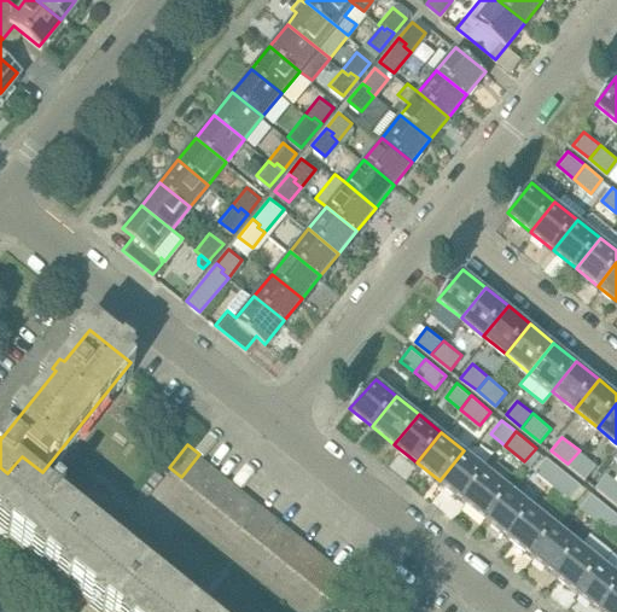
[(487,468),(464,450),(440,481),(463,499),(487,468)]
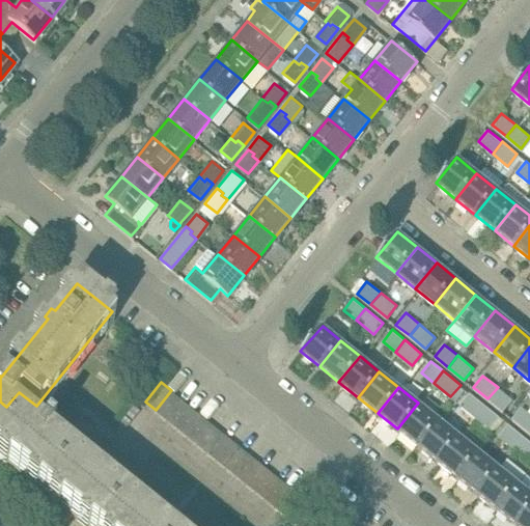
[(512,398),(498,387),(487,398),(502,411),(512,398)]
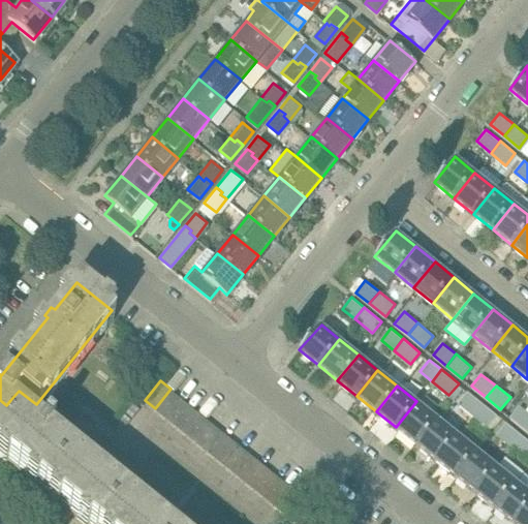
[(164,415),(180,397),(171,389),(155,408),(164,415)]
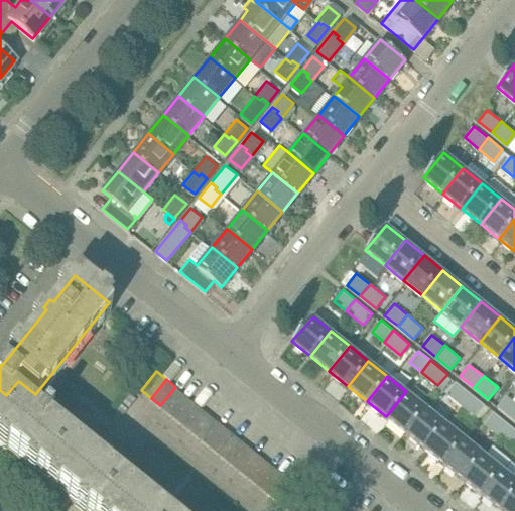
[(469,391),(456,381),(446,392),(460,402),(469,391)]
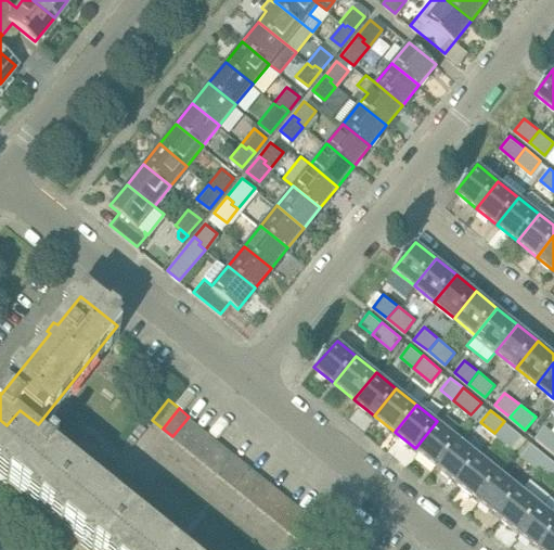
[(182,445),(198,424),(189,417),(172,436),(182,445)]
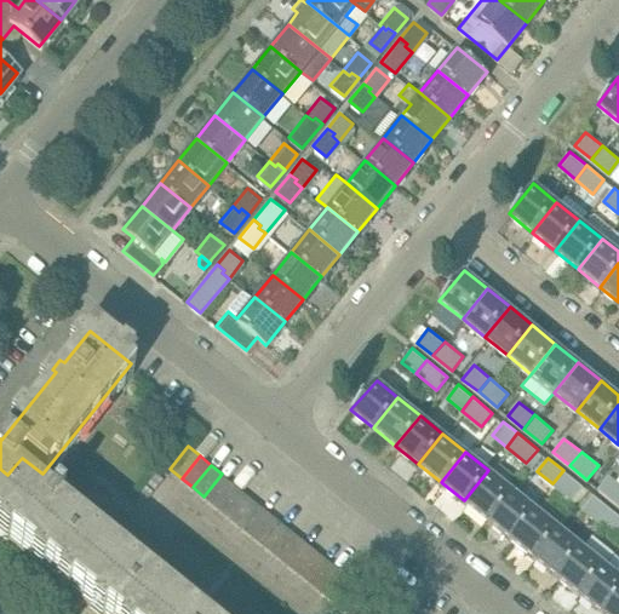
[(0,527),(108,613),(193,613),(57,504),(59,500),(53,494),(50,499),(12,469),(7,475),(0,469),(0,527)]
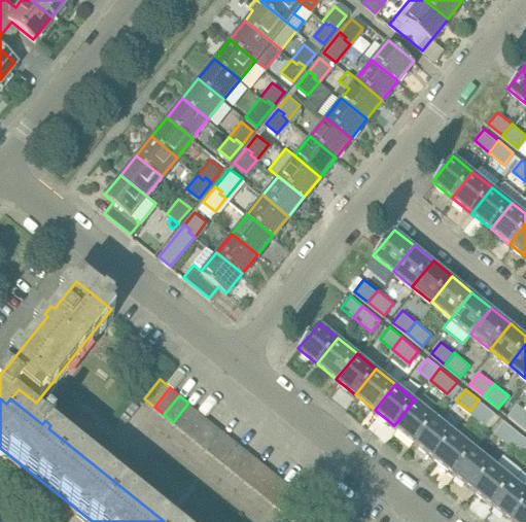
[(434,415),(415,399),(394,425),(414,441),(434,415)]
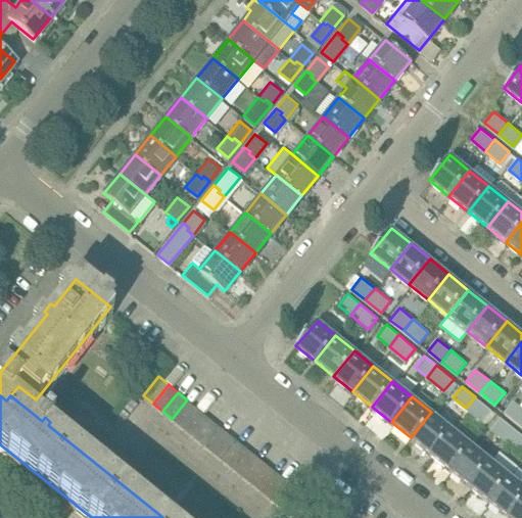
[(491,409),(475,396),(466,408),(482,421),(491,409)]
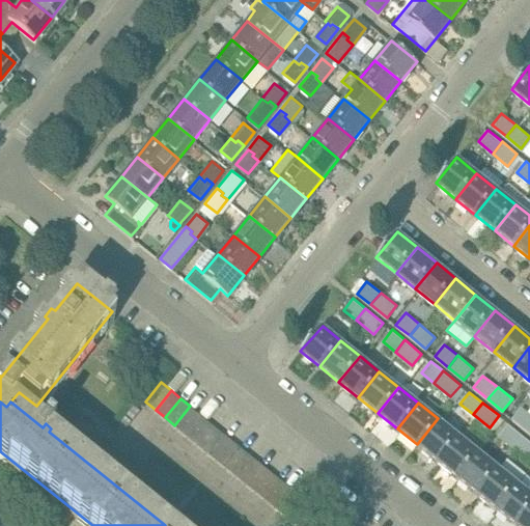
[(185,433),(200,414),(190,406),(174,425),(185,433)]
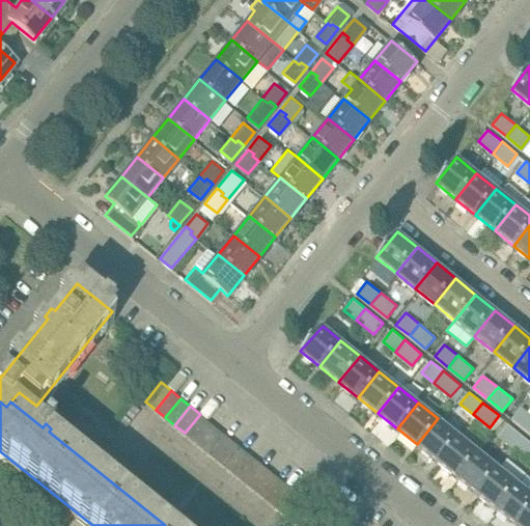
[(511,418),(527,431),(529,425),(529,413),(521,406),(511,418)]
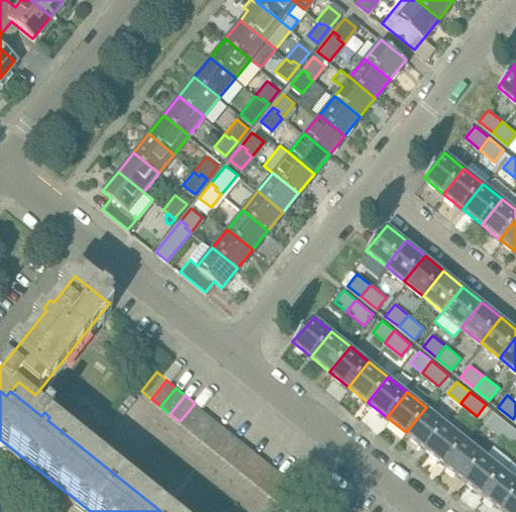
[(189,429),(204,410),(195,403),(180,421),(189,429)]
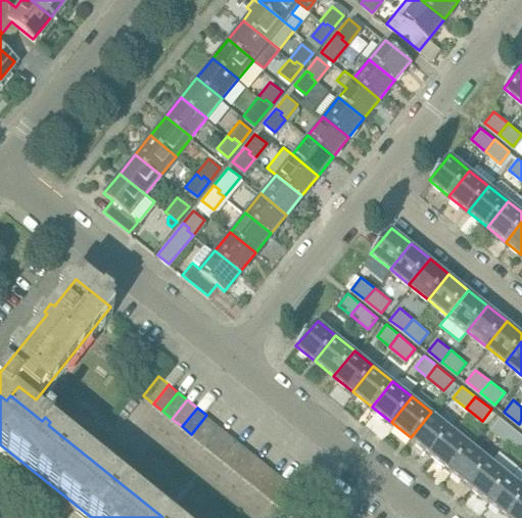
[(451,427),(431,412),(411,437),(430,453),(451,427)]
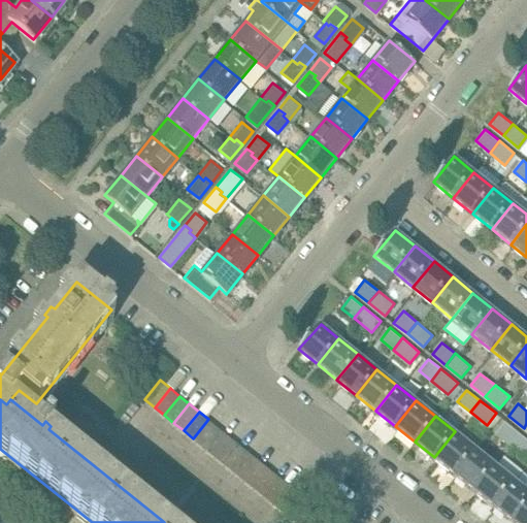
[(202,446),(218,427),(208,419),(193,438),(202,446)]
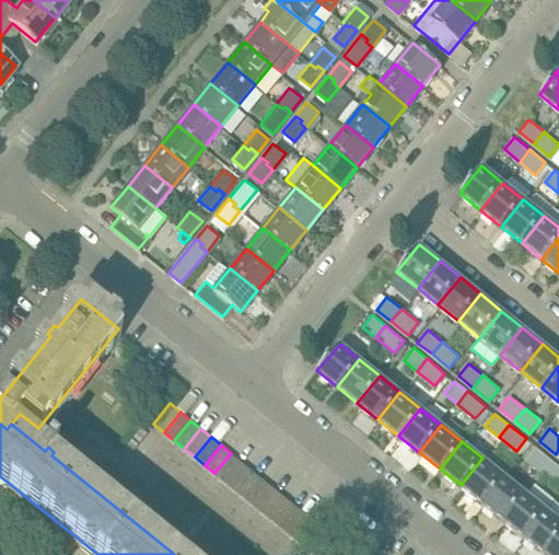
[(550,458),(535,446),(525,459),(540,470),(550,458)]
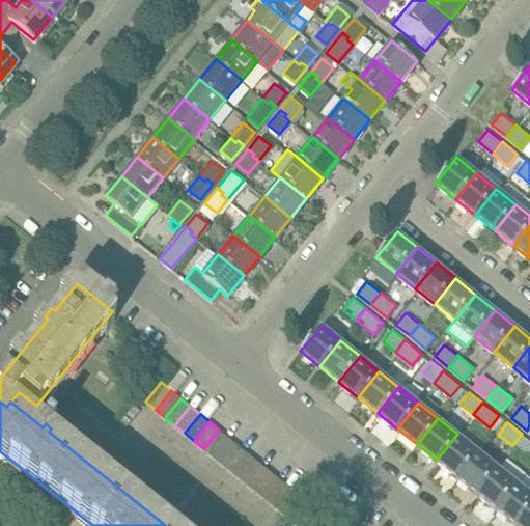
[(214,457),(229,437),(219,430),(203,448),(214,457)]
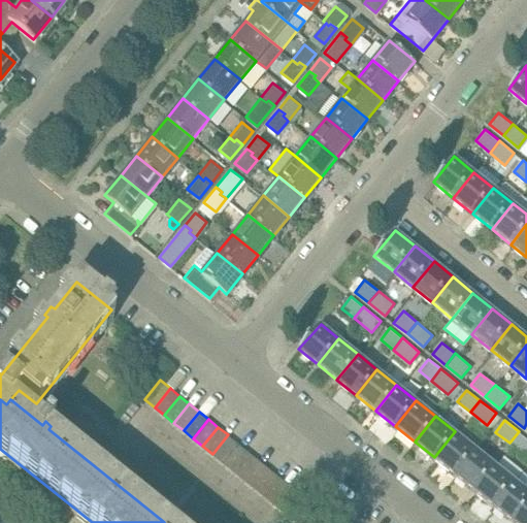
[(455,431),(434,457),(453,474),(474,447),(455,431)]
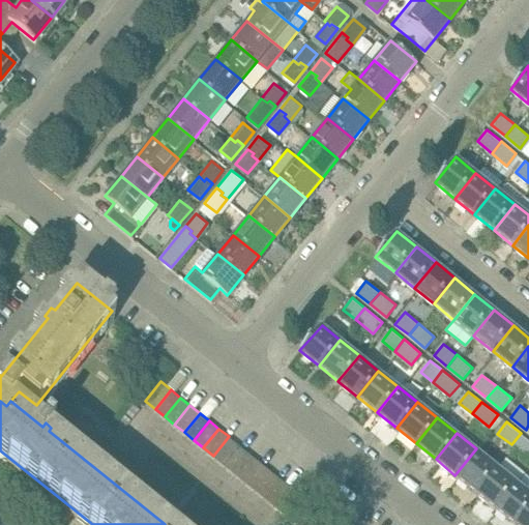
[(528,455),(528,439),(521,433),(511,444),(527,458),(528,455)]
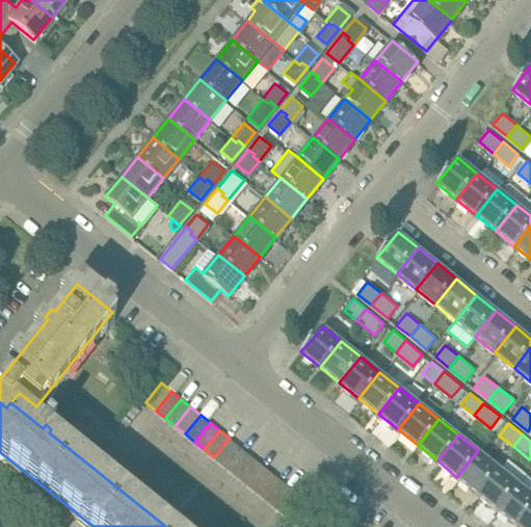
[(223,465),(239,446),(230,438),(214,457),(223,465)]
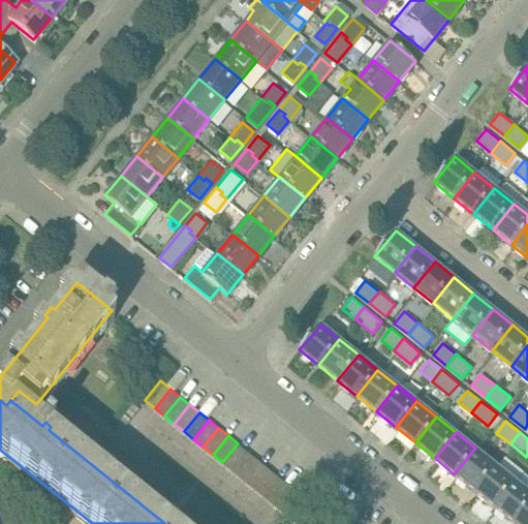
[(233,470),(248,451),(238,443),(222,462),(233,470)]
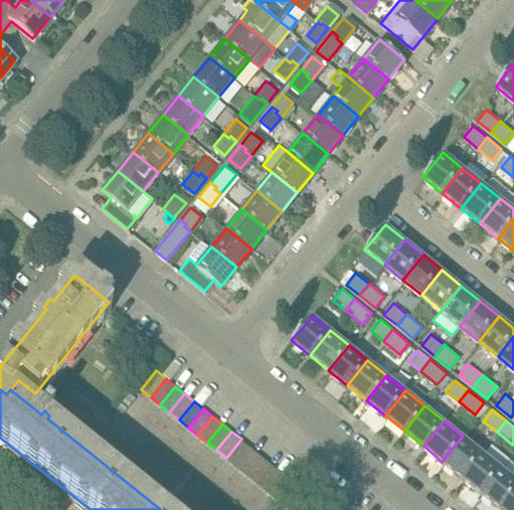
[(481,451),(463,436),(442,462),(461,477),(481,451)]
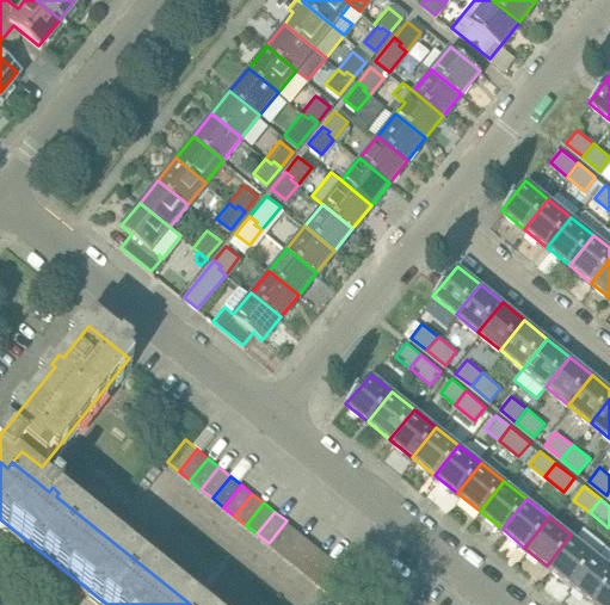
[(279,553),(297,530),(287,520),(269,543),(279,553)]
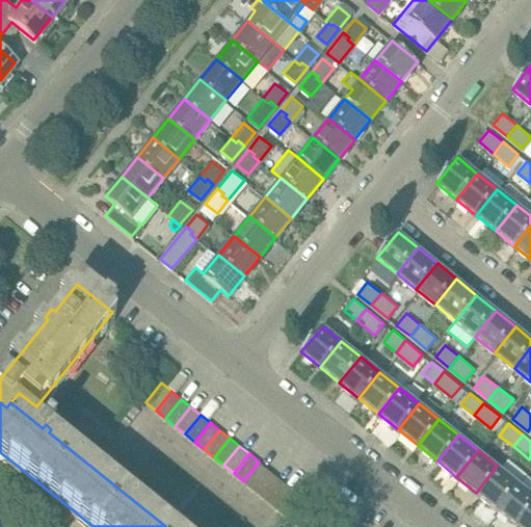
[(253,489),(268,470),(259,462),(243,481),(253,489)]
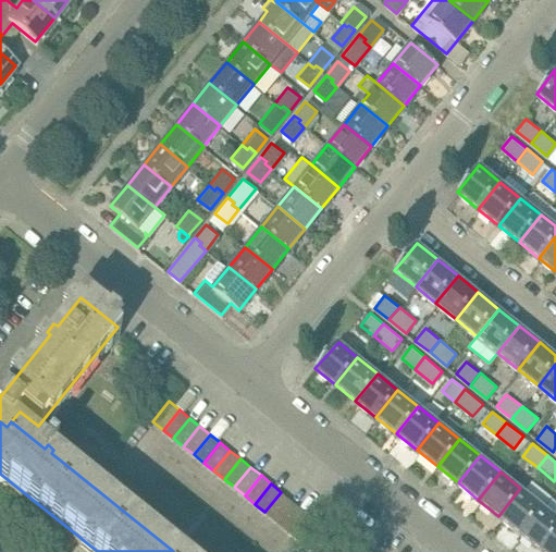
[(541,505),(520,488),(498,516),(519,532),(541,505)]
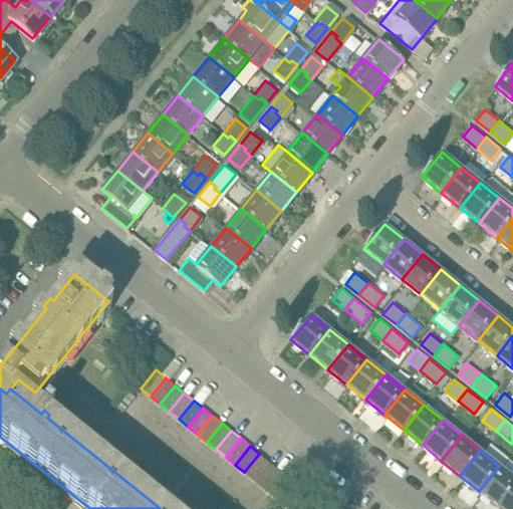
[(254,480),(269,461),(259,454),(244,472),(254,480)]
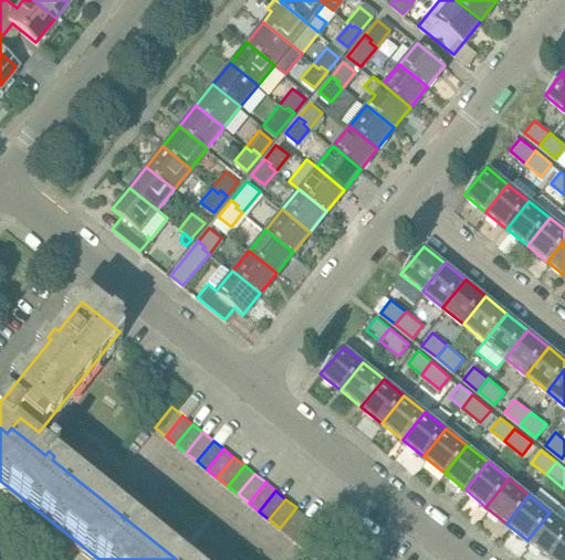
[(290,536),(306,516),(296,507),(280,528),(290,536)]
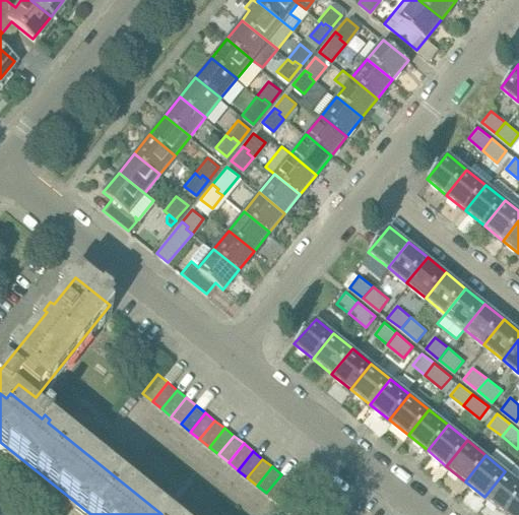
[(518,481),(505,471),(484,497),(504,512),(518,492),(518,481)]
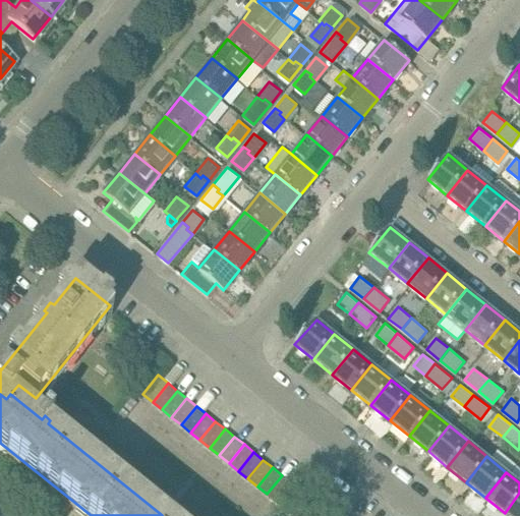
[(276,502),(291,482),(282,475),(267,494),(276,502)]
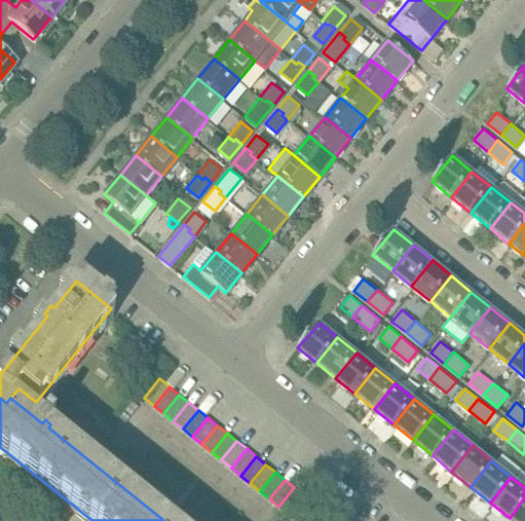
[(289,514),(304,495),(294,487),(278,507),(289,514)]
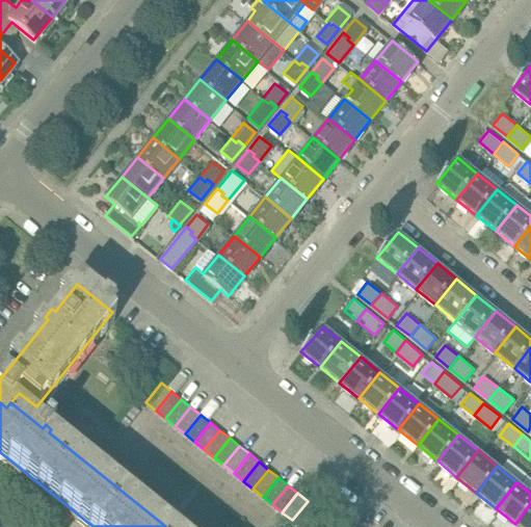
[(299,526),(302,526),(317,508),(308,501),(292,520),(299,526)]
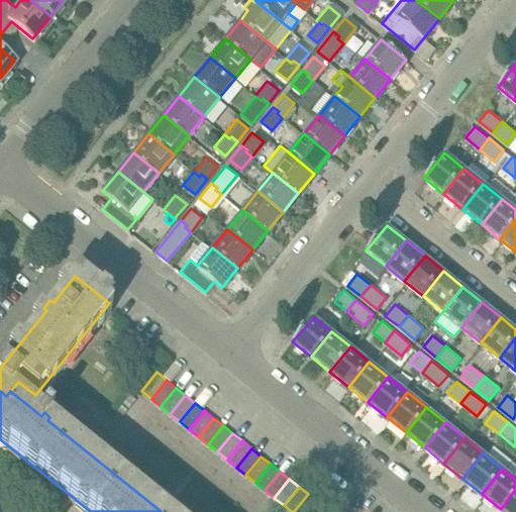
[(515,511),(515,489),(501,509),(504,511),(515,511)]
